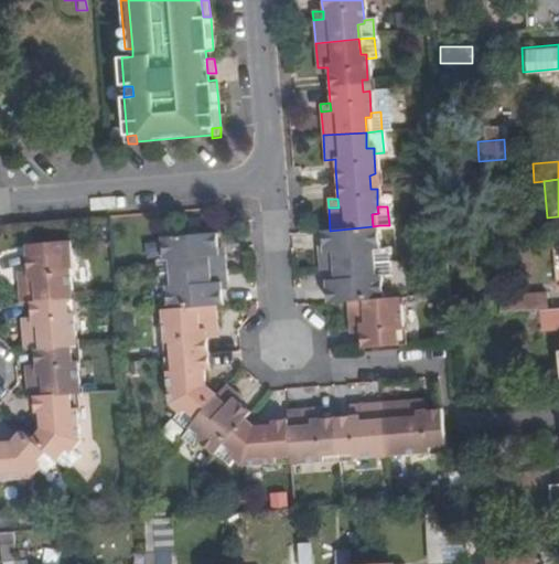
[(98,224),(86,225),(87,240),(99,238),(98,224)]
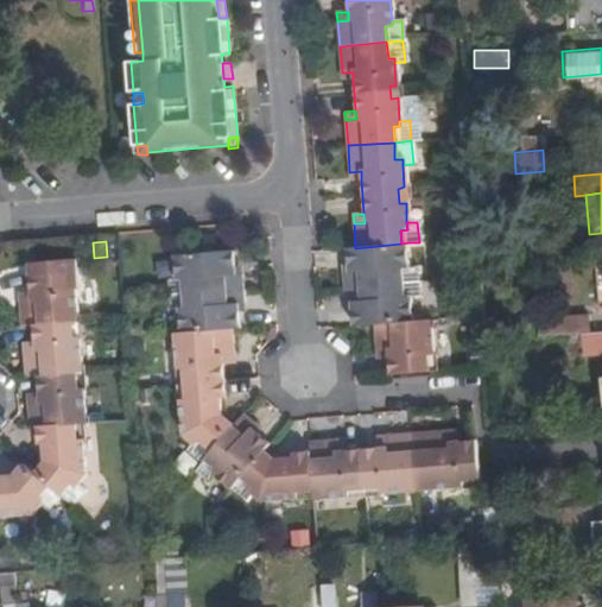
[(342,288),(403,283),(401,266),(410,266),(409,242),(401,244),(355,248),(348,248),(350,263),(350,272),(341,272),(342,288)]
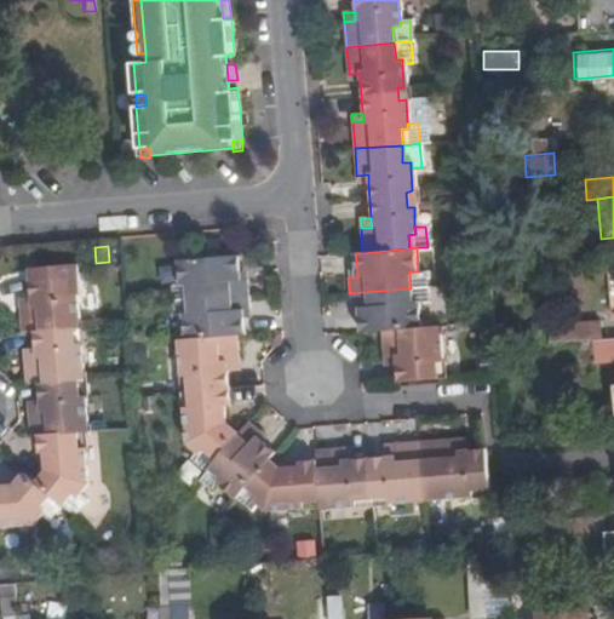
[(189,281),(190,298),(250,294),(248,278),(241,278),(240,271),(239,253),(179,258),(182,282),(189,281)]
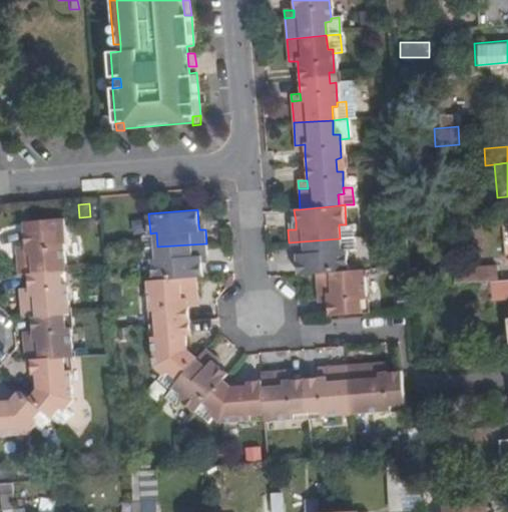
[(287,221),(288,229),(296,229),(296,221),(287,221)]
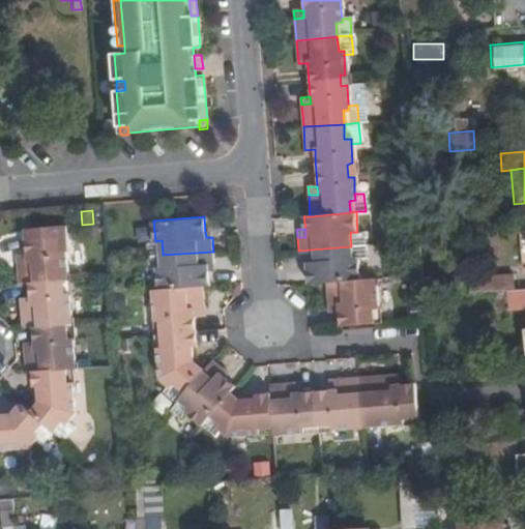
[(350,232),(351,246),(366,244),(365,231),(357,232),(350,232)]
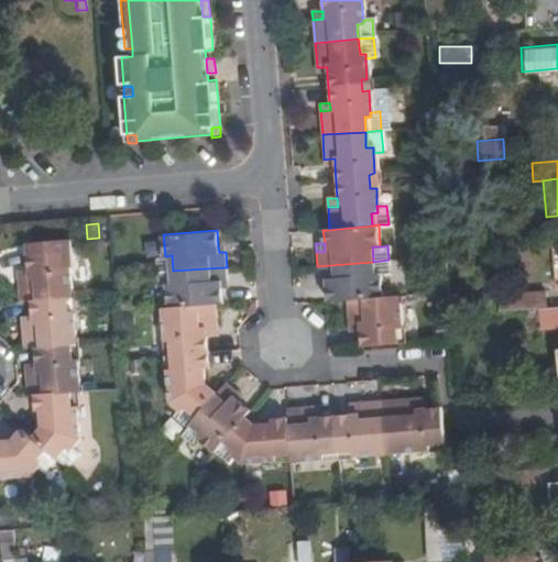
[(25,253),(25,268),(25,276),(15,277),(18,299),(29,299),(66,297),(65,291),(69,290),(67,264),(62,264),(61,250),(25,253)]
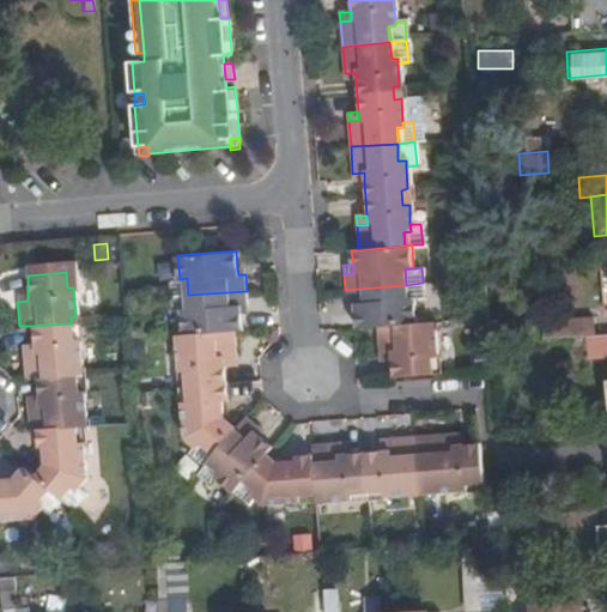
[(169,279),(170,296),(188,295),(187,278),(180,279),(169,279)]
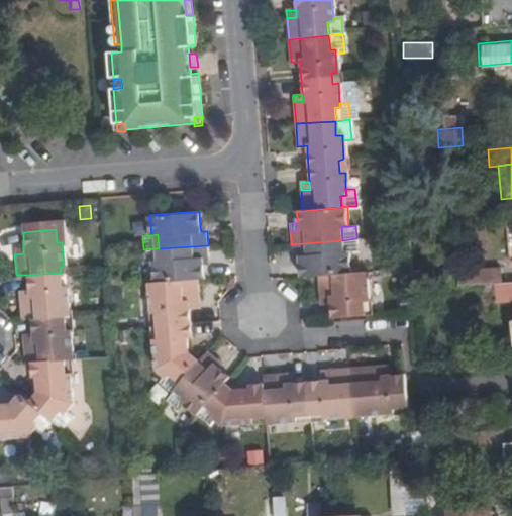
[(343,254),(351,253),(357,253),(356,238),(342,240),(343,254)]
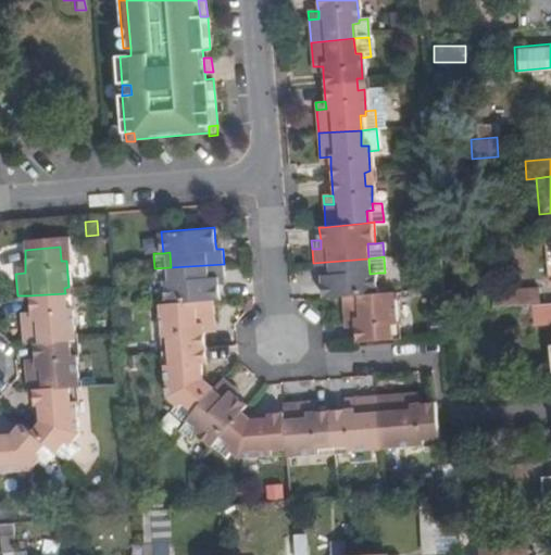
[(341,297),(379,293),(378,273),(370,274),(368,259),(313,263),(315,278),(323,278),(324,286),(324,297),(341,297)]
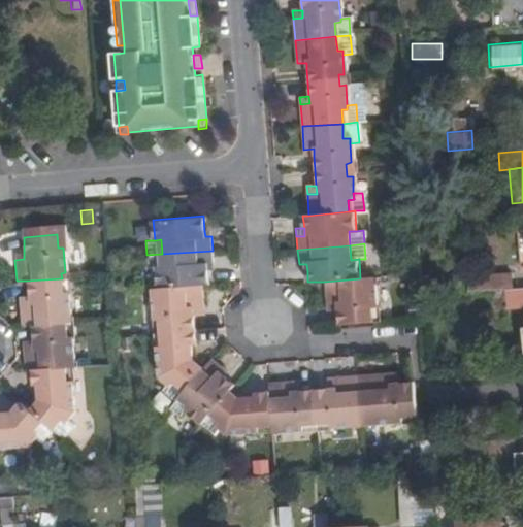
[(156,266),(158,289),(202,285),(209,285),(208,271),(207,264),(214,263),(213,251),(162,254),(163,266),(156,266)]
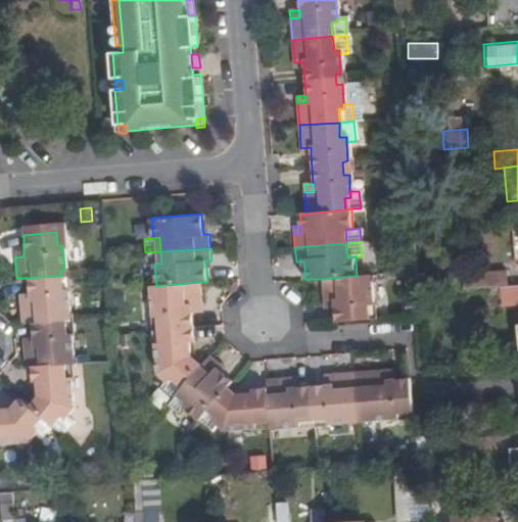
[(146,265),(154,264),(161,264),(160,251),(145,252),(146,265)]
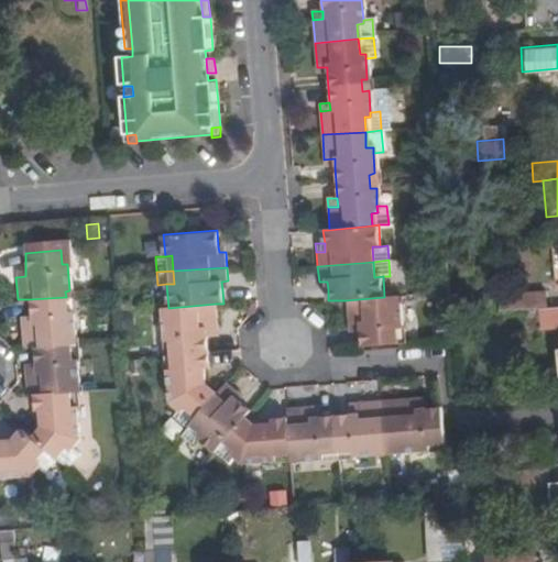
[(491,307),(490,289),(472,290),(473,308),(491,307)]
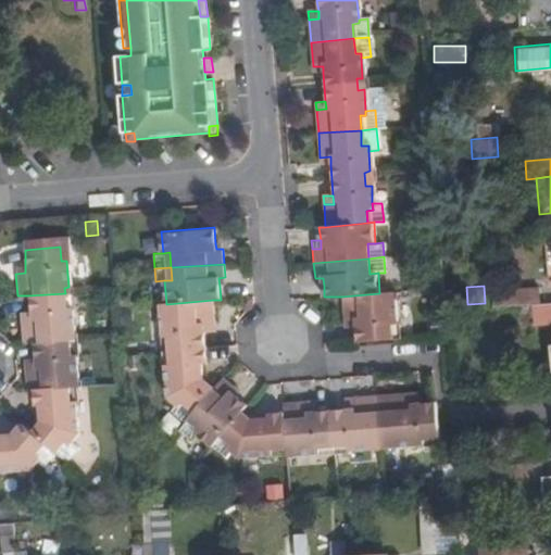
[(505,288),(506,304),(529,303),(536,302),(535,286),(505,288)]
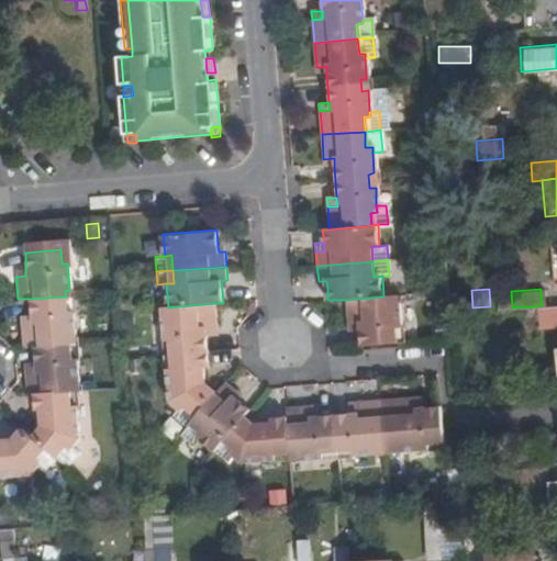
[(512,307),(511,291),(492,292),(494,310),(512,307)]
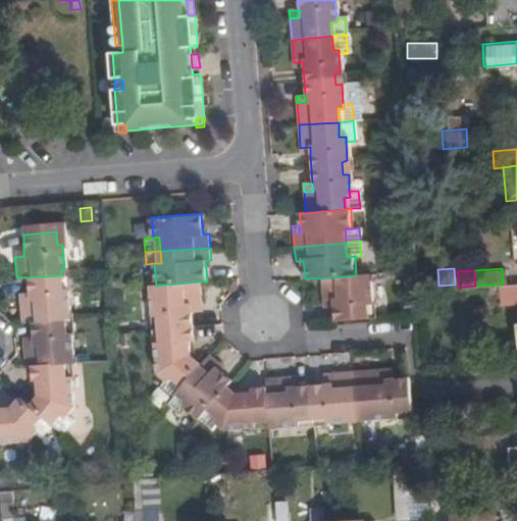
[(333,301),(334,310),(335,321),(369,318),(367,306),(373,306),(371,281),(366,281),(365,274),(356,275),(320,278),(322,302),(333,301)]
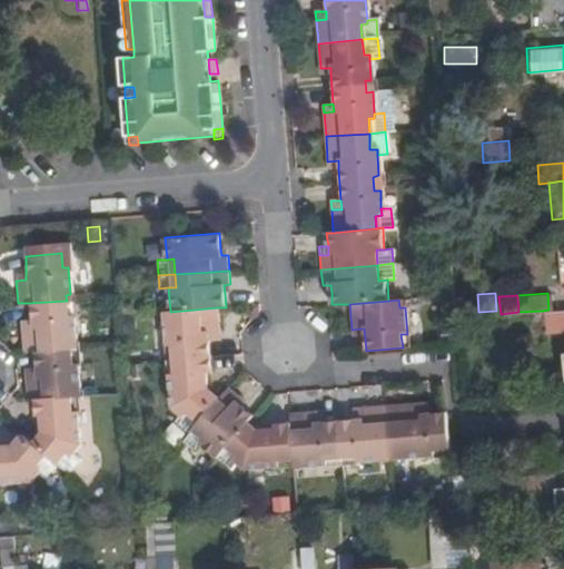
[(68,314),(67,301),(29,303),(30,317),(31,326),(21,327),(22,352),(33,352),(71,349),(70,342),(75,341),(72,315),(68,314)]
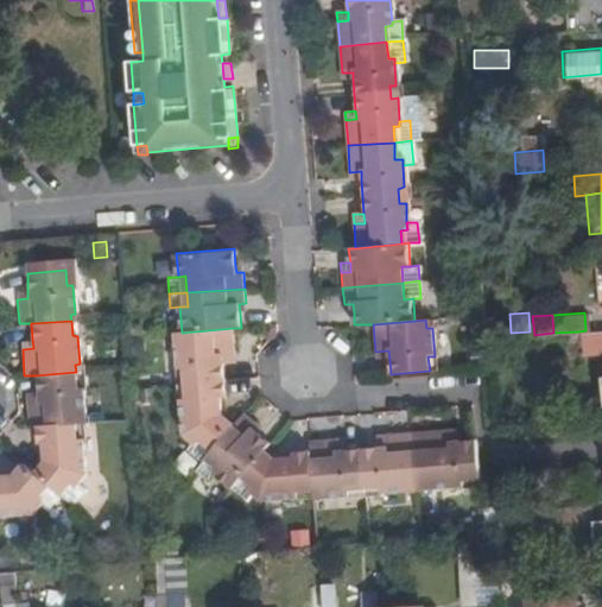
[(179,368),(181,384),(225,381),(222,365),(222,352),(234,352),(233,328),(182,333),(176,333),(177,340),(171,340),(173,368),(179,368)]
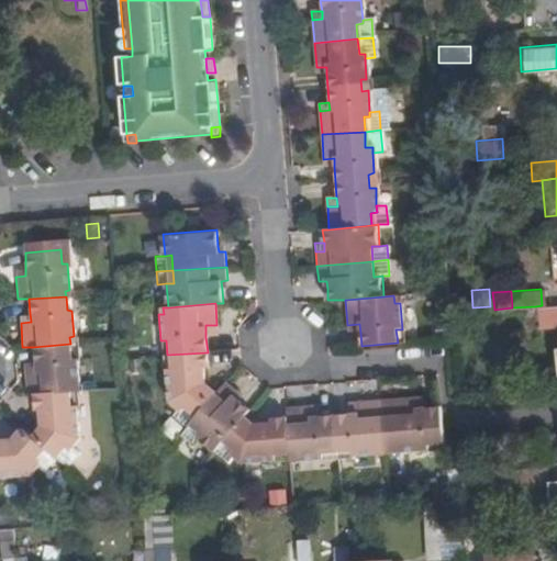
[(556,304),(542,305),(535,306),(537,327),(556,325),(556,304)]
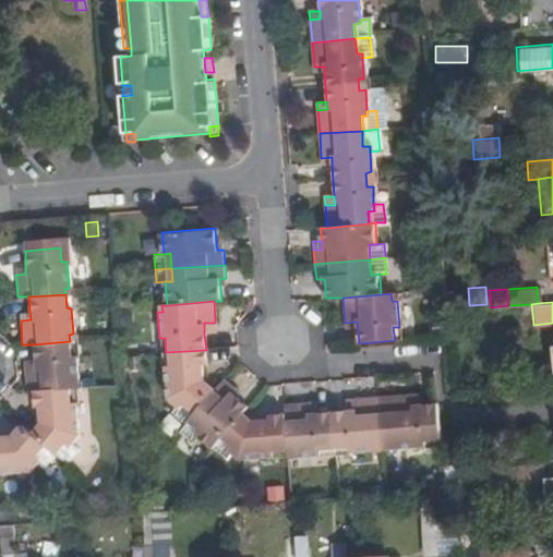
[(31,319),(29,311),(20,312),(21,321),(31,319)]
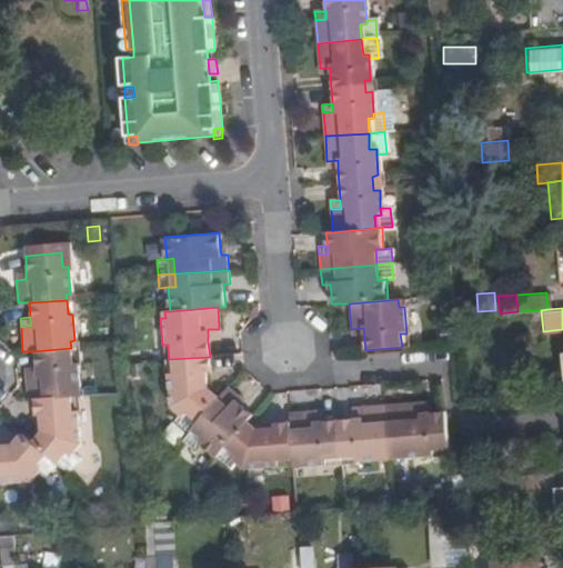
[(449,322),(434,324),(435,340),(450,339),(449,322)]
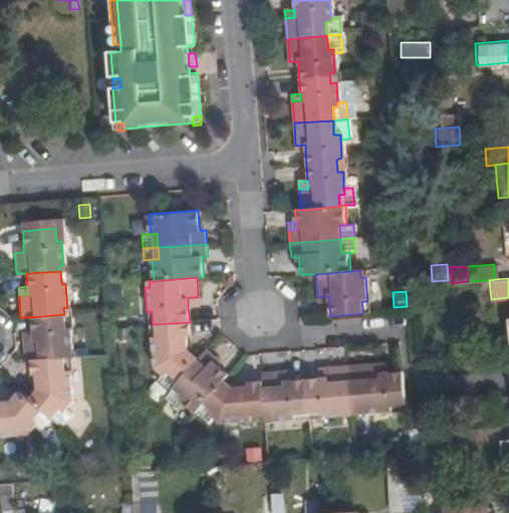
[(318,305),(329,305),(328,296),(317,297),(318,305)]
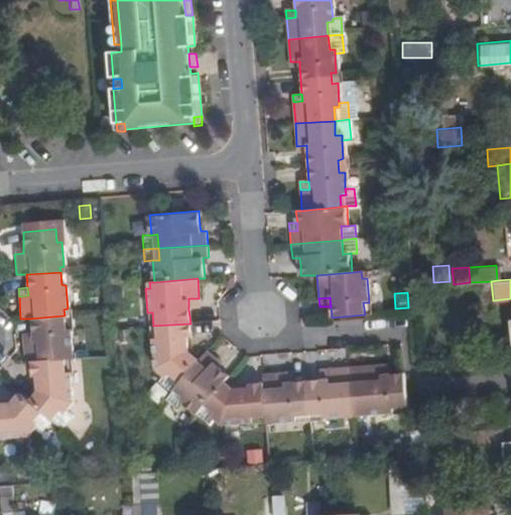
[(188,298),(188,309),(200,308),(199,298),(188,298)]
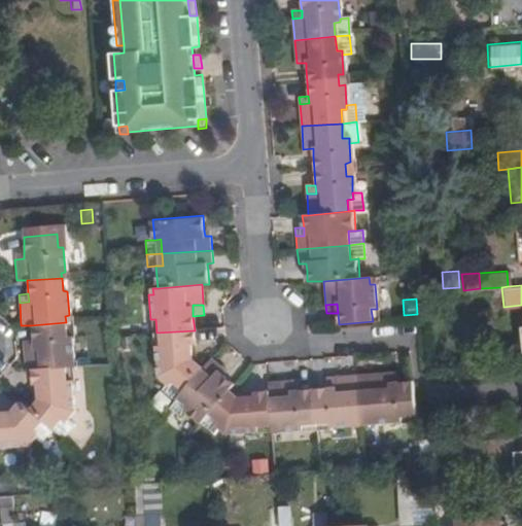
[(66,336),(66,322),(31,325),(32,339),(32,347),(23,347),(25,370),(27,369),(60,366),(67,366),(69,360),(72,360),(70,336),(66,336)]
